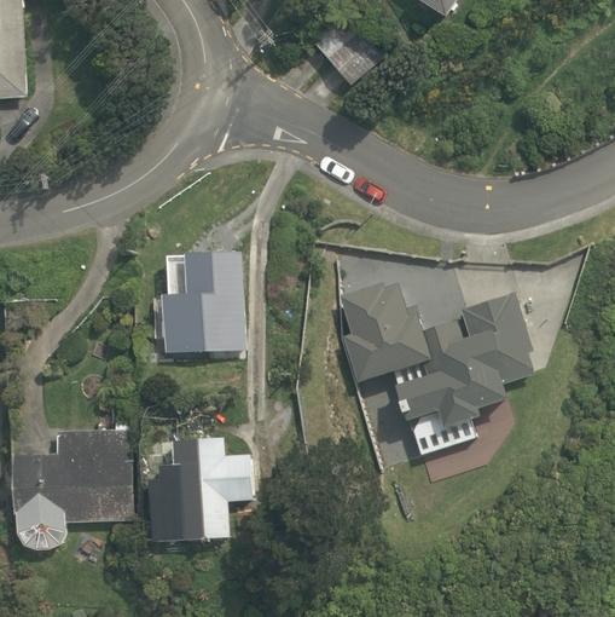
[(0,98),(28,97),(22,0),(0,0),(0,98)]
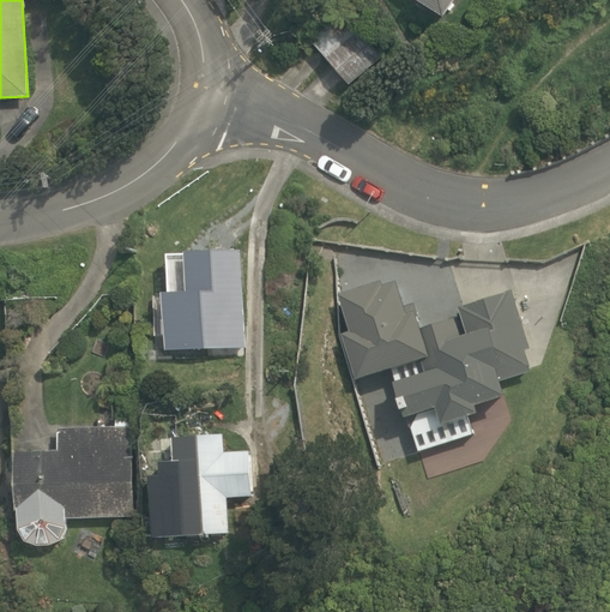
[(416,0),(444,17),(454,0),(416,0)]
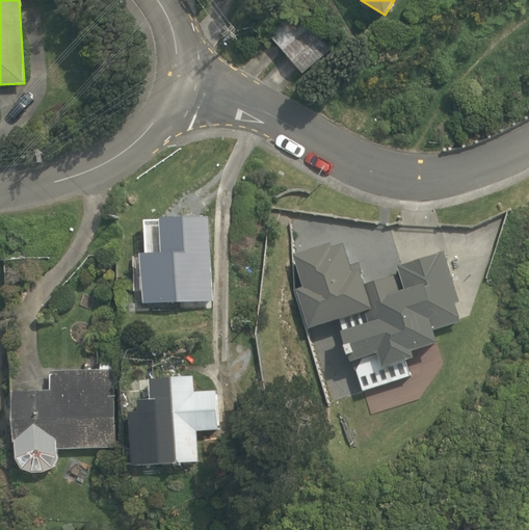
[(297,8),(268,33),(302,73),(331,48),(297,8)]
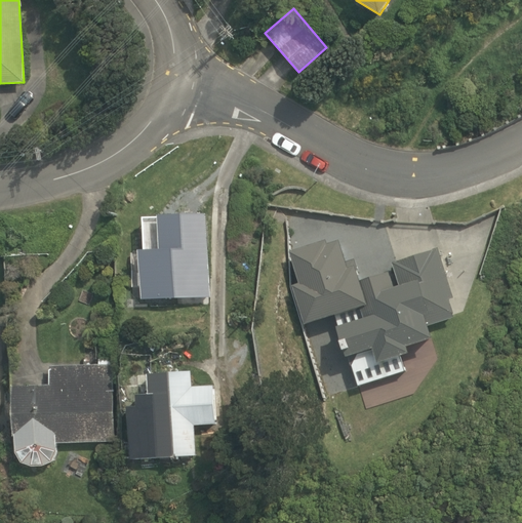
[(208,296),(207,214),(160,214),(160,249),(139,250),(139,298),(208,296)]
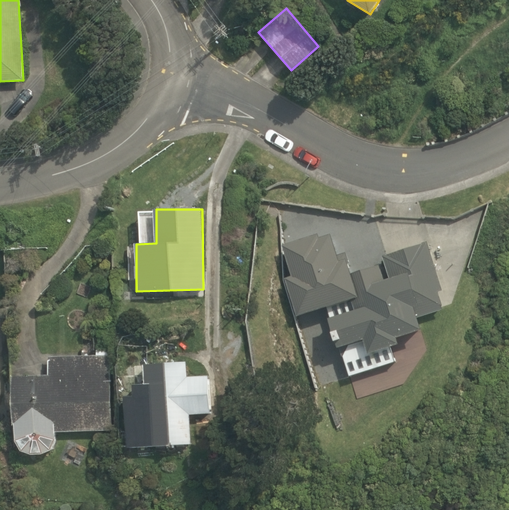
[(349,289),(355,310),(329,318),(341,360),(368,352),(369,354),(400,344),(398,338),(423,329),(418,316),(443,309),(437,291),(442,290),(426,241),(382,255),(388,277),(349,289)]
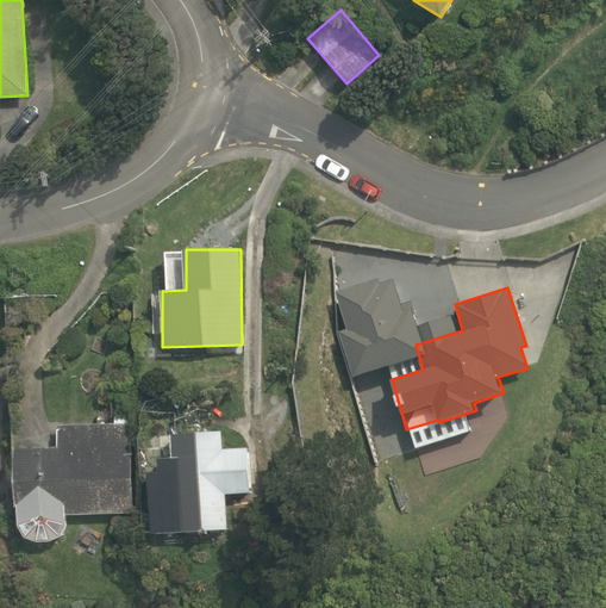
[(64,514),(131,512),(129,415),(112,415),(112,422),(56,425),(57,446),(14,447),(17,508),(18,508),(18,526),(24,537),(37,541),(50,540),(61,535),(64,525),(64,514)]
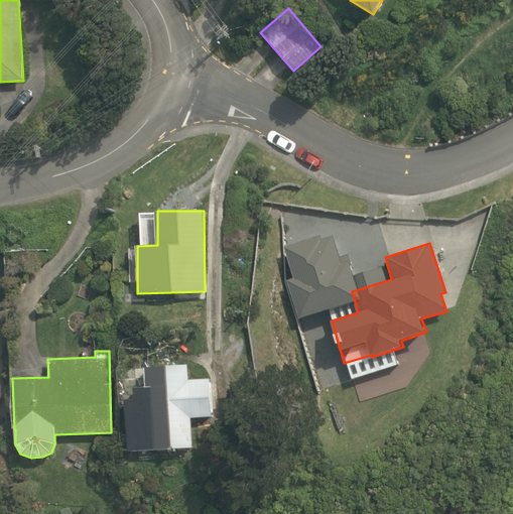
[(128,451),(193,447),(190,417),(212,415),(209,378),(187,379),(186,364),(143,366),(145,387),(133,387),(134,399),(125,399),(128,451)]
